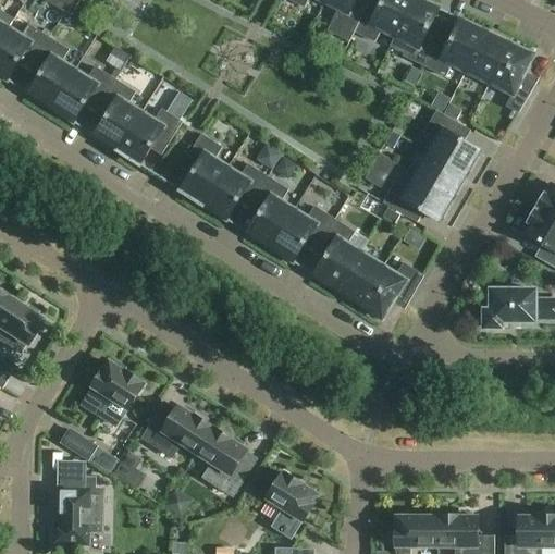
[(47,0),(70,13),(76,0),(47,0)]
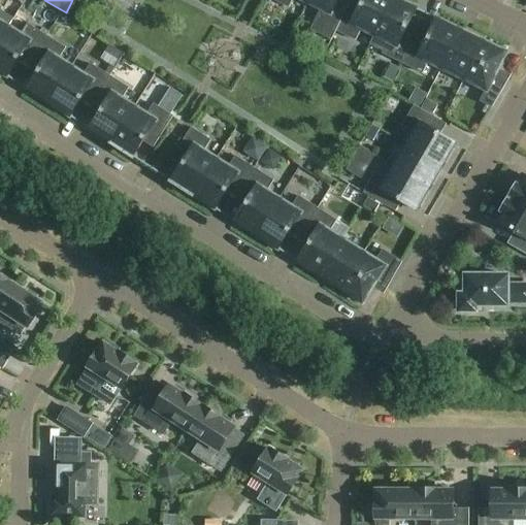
[(305,0),(319,7),(309,27),(329,37),(348,0),(305,0)]
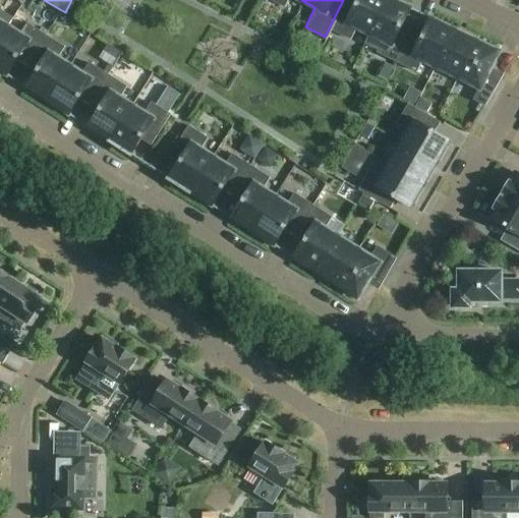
[(343,0),(325,37),(330,27),(349,37),(354,26),(367,33),(384,0),(355,0),(353,5),(343,0)]
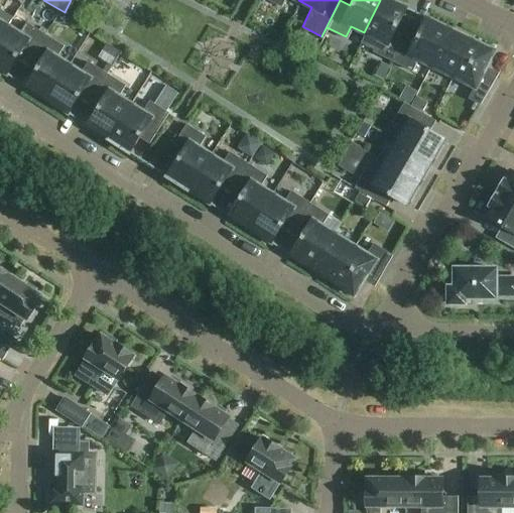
[(380,0),(364,32),(377,39),(372,49),(391,59),(404,32),(394,27),(405,6),(393,0),(380,0)]
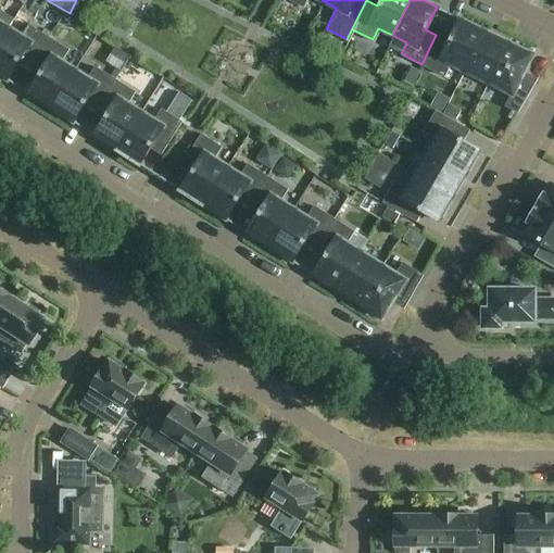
[(436,35),(422,64),(443,74),(449,63),(463,70),(482,29),(458,17),(447,40),(436,35)]
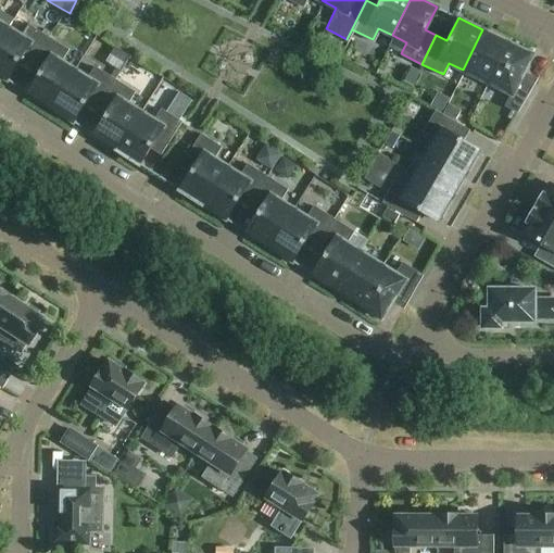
[(29,63),(47,36),(27,23),(21,34),(7,25),(0,36),(0,74),(5,78),(20,57),(29,63)]
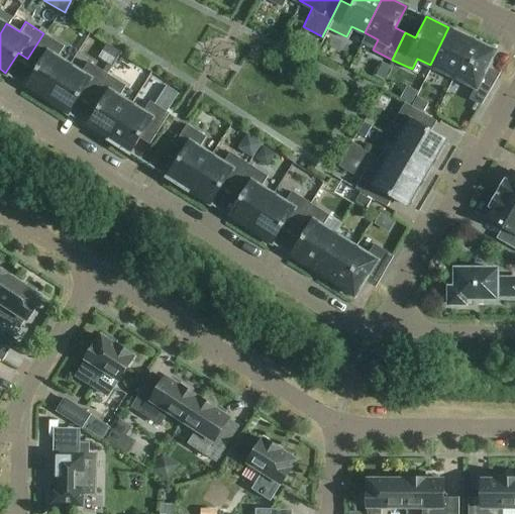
[(448,27),(430,65),(452,76),(471,37),(448,27)]
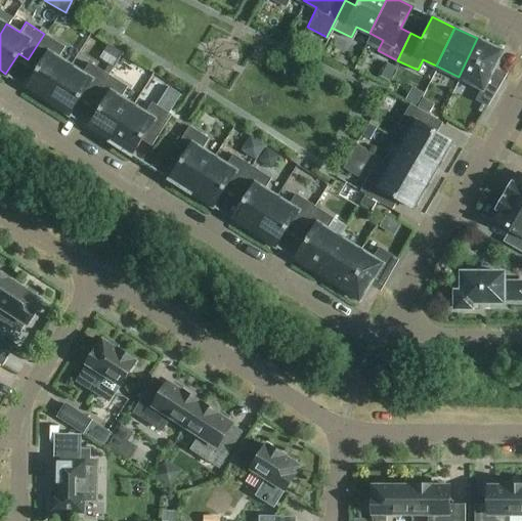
[(47,100),(69,63),(56,55),(62,45),(44,34),(28,59),(37,67),(25,86),(47,100)]
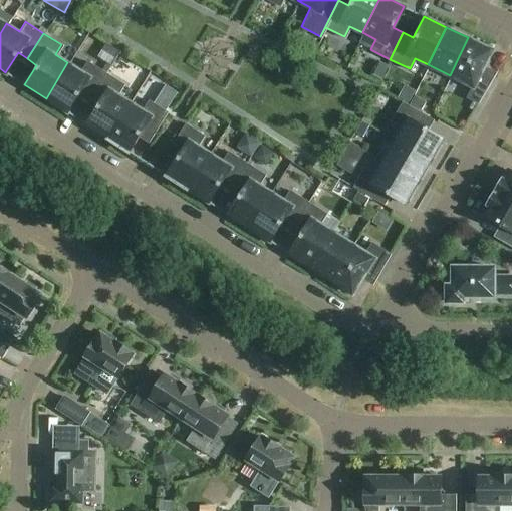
[(468,37),(450,75),(471,85),(465,96),(479,103),(492,76),(480,70),(490,48),(468,37)]
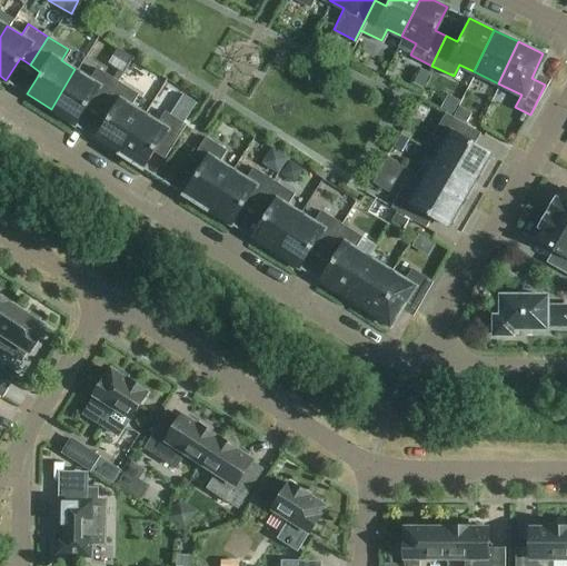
[(98,108),(116,80),(96,67),(89,78),(75,69),(51,109),(73,123),(88,101),(98,108)]
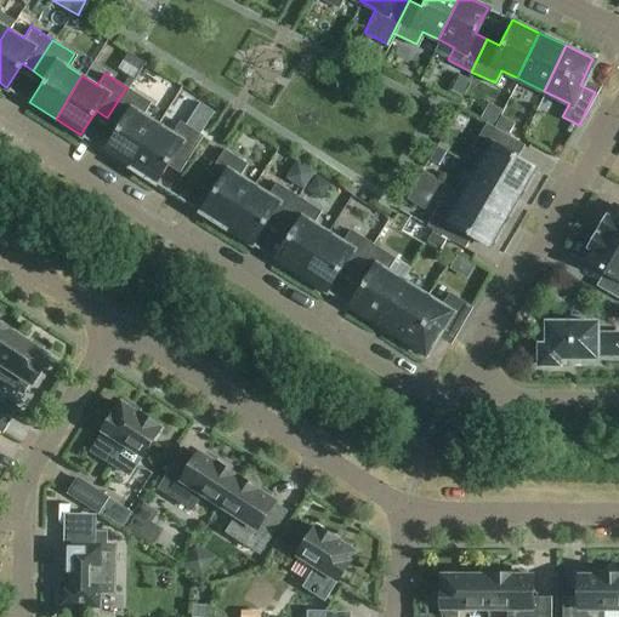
[(129,165),(157,123),(141,113),(148,101),(126,87),(107,118),(119,125),(103,149),(129,165)]
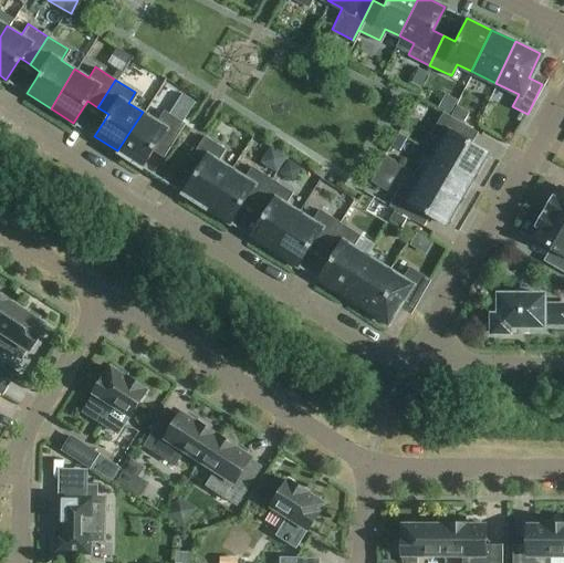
[(462,120),(467,112),(455,104),(450,112),(462,120)]
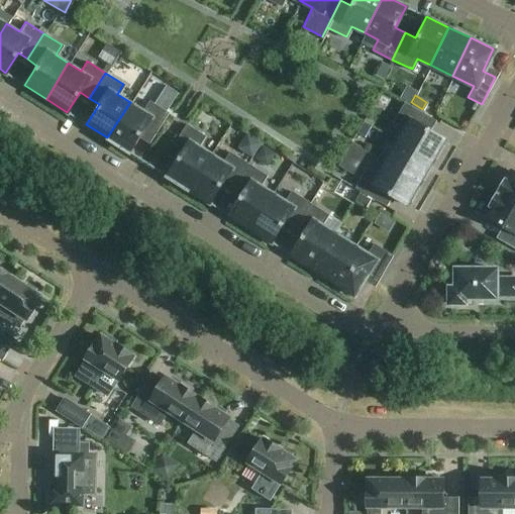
[(130,102),(107,137),(128,151),(141,131),(150,137),(167,112),(148,100),(142,110),(130,102)]
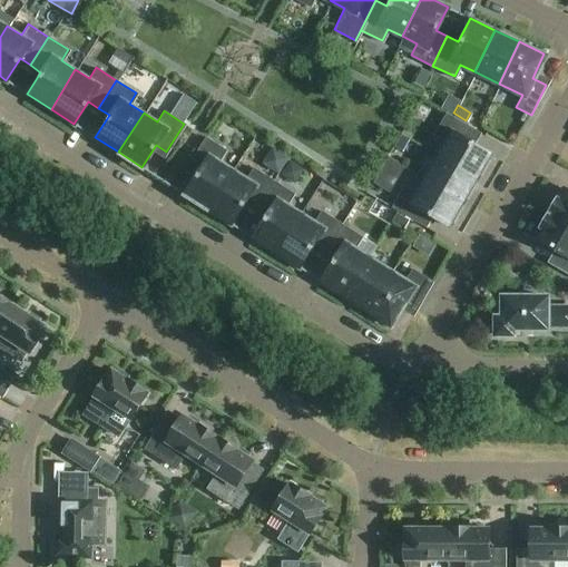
[(437,154),(477,177),(490,153),(468,139),(473,129),(446,111),(433,133),(444,139),(437,154)]
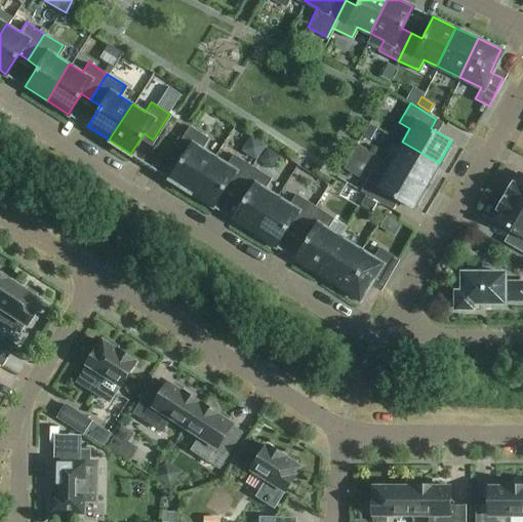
[(369,137),(375,126),(368,122),(361,133),(369,137)]
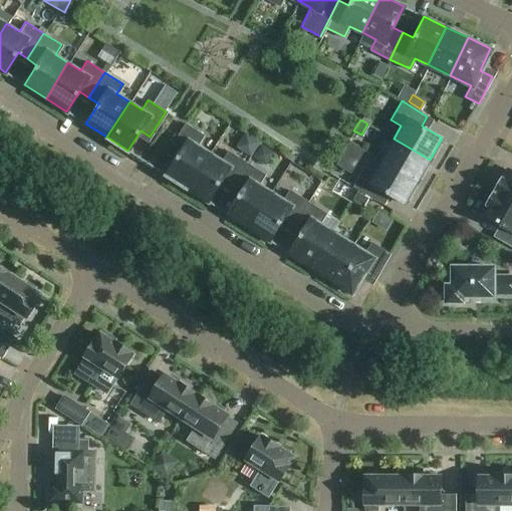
[(186,188),(209,153),(196,145),(203,135),(185,122),(169,148),(178,154),(165,174),(186,188)]
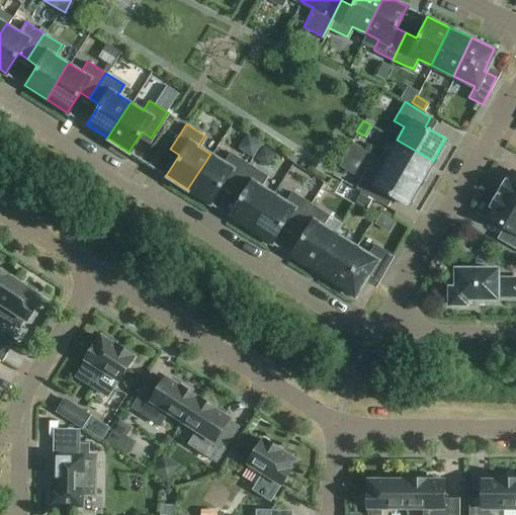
[(421,182),(433,161),(397,140),(384,161),(421,182)]
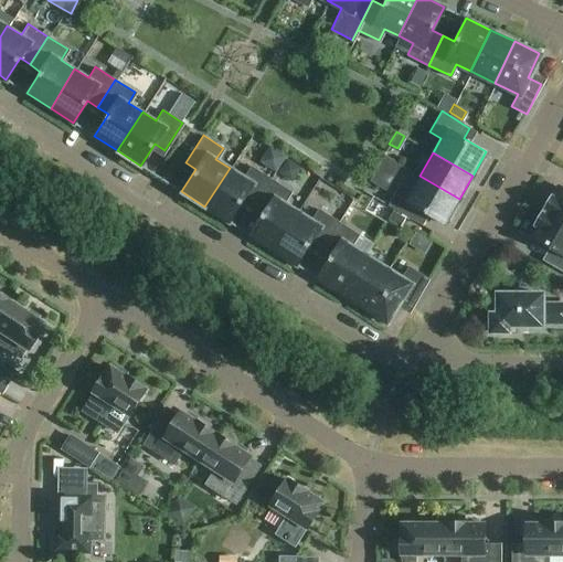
[(253,205),(271,178),(250,165),(243,176),(230,168),(204,207),(229,221),(242,199),(253,205)]
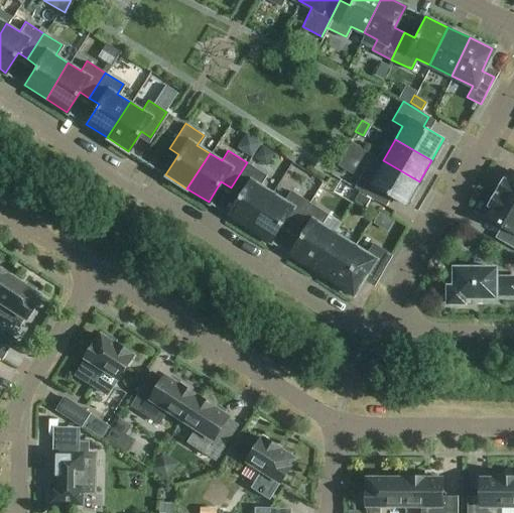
[(406,204),(419,181),(383,160),(375,173),(365,167),(354,185),(380,202),(385,191),(406,204)]
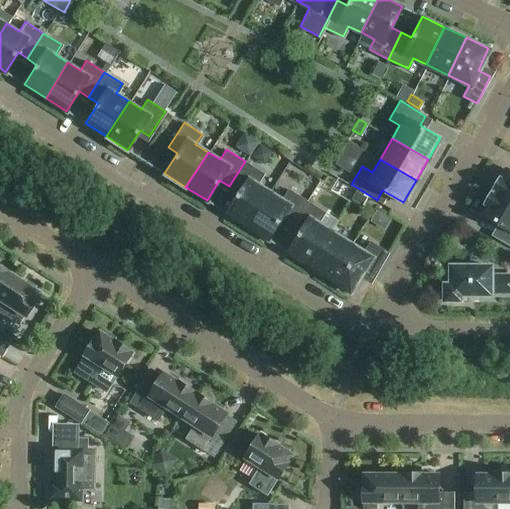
[(246,226),(269,191),(257,183),(263,173),(245,161),(229,186),(238,192),(225,212),(246,226)]
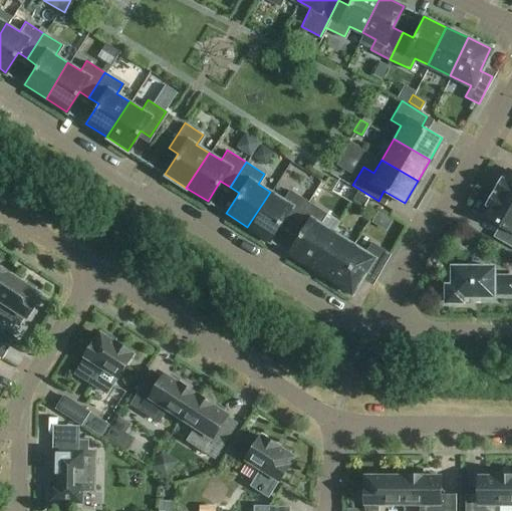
[(492,190),(511,201),(511,171),(508,169),(503,177),(500,176),(499,177),(492,188),(493,189),(492,190)]
